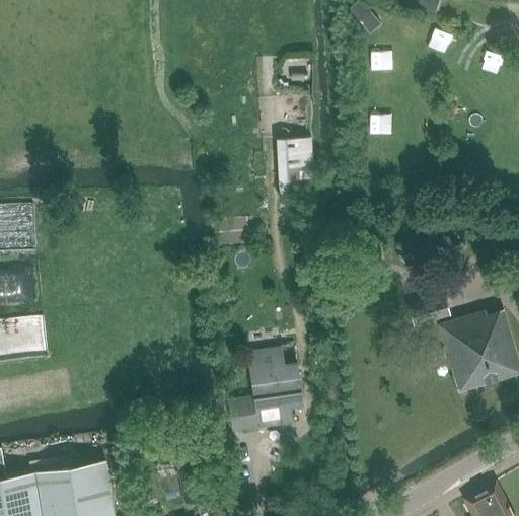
[(350,10),(371,35),(382,25),(361,0),(350,10)]
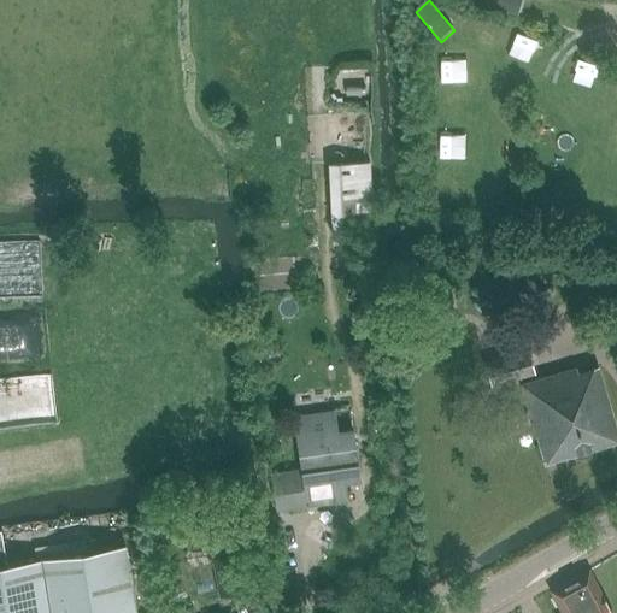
[(516,16),(510,36),(529,42),(535,22),(516,16)]
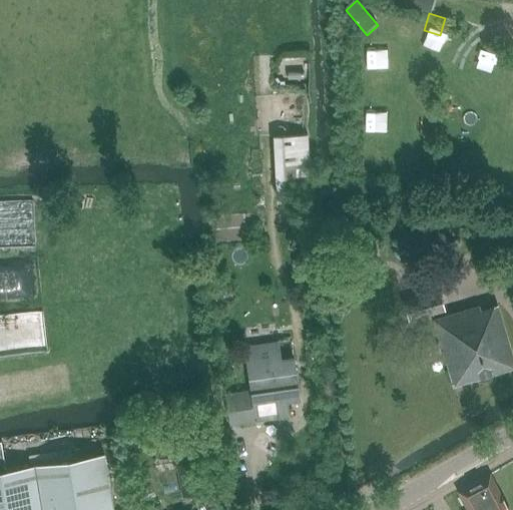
[(480,34),(476,54),(493,57),(497,38),(480,34)]
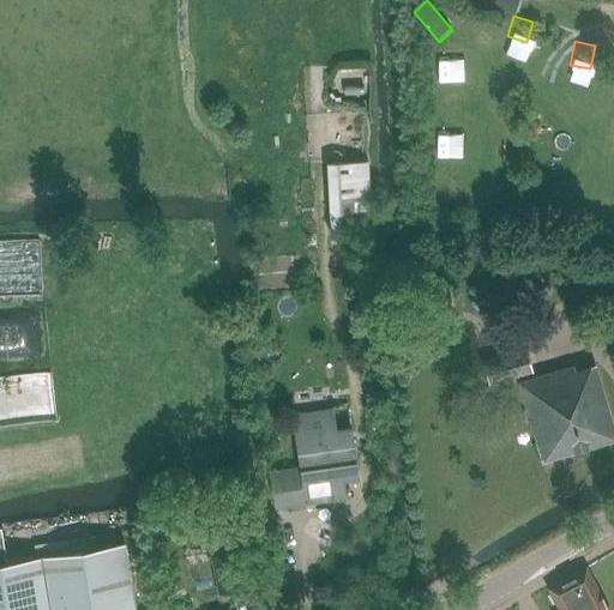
[(434,55),(434,73),(453,73),(453,55),(434,55)]
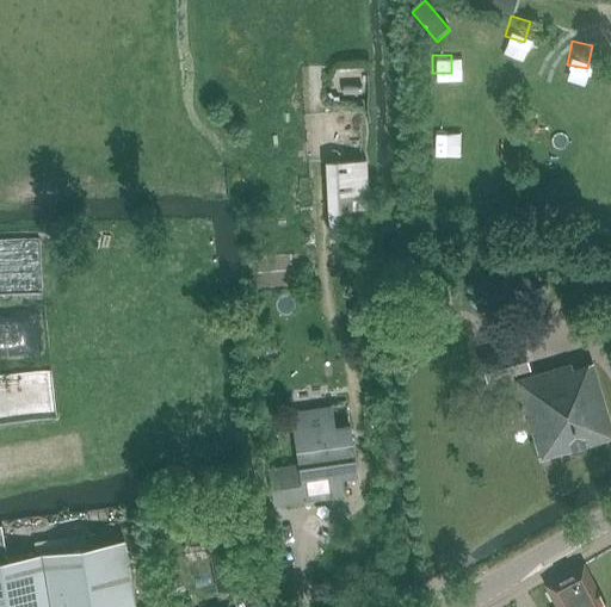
[(458,153),(458,135),(437,134),(437,153),(458,153)]
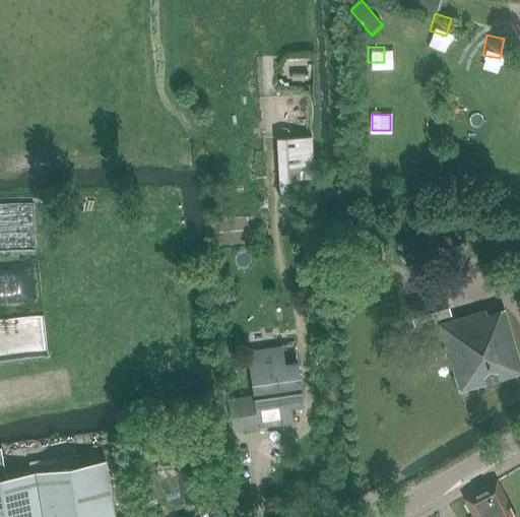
[(279,203),(316,200),(313,138),(276,140),(279,203)]
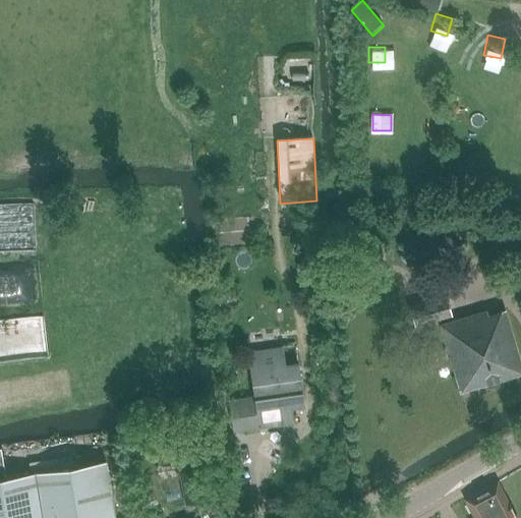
[(0,237),(37,236),(36,195),(0,196),(0,237)]
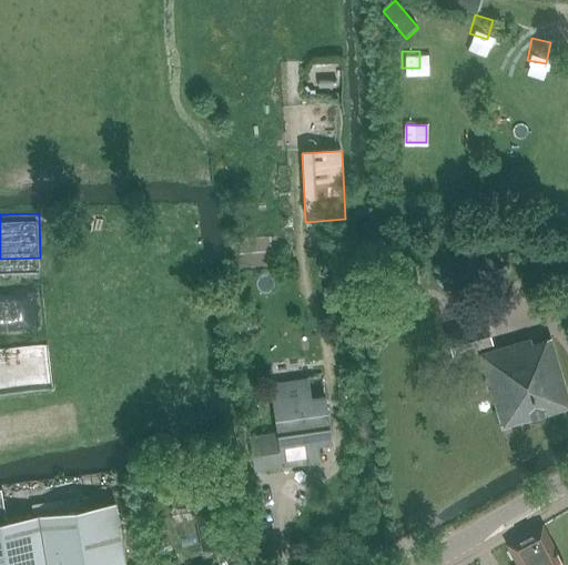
[(487,323),(450,335),(457,356),(495,344),(487,323)]
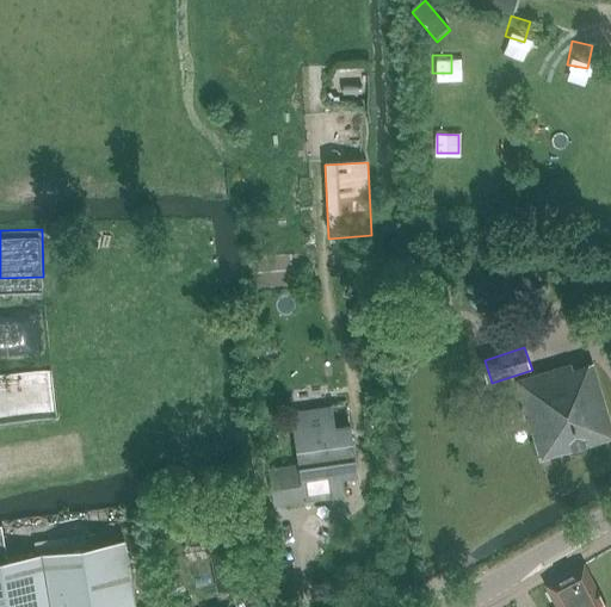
[(539,462),(610,440),(610,428),(592,366),(573,372),(571,367),(517,384),(539,462)]
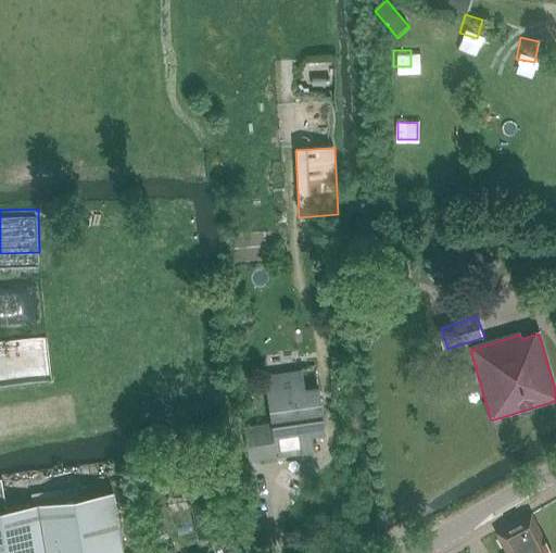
[(264,379),(269,412),(272,427),(244,431),(249,464),(314,454),(312,438),(325,436),(318,390),(304,392),(302,374),(264,379)]
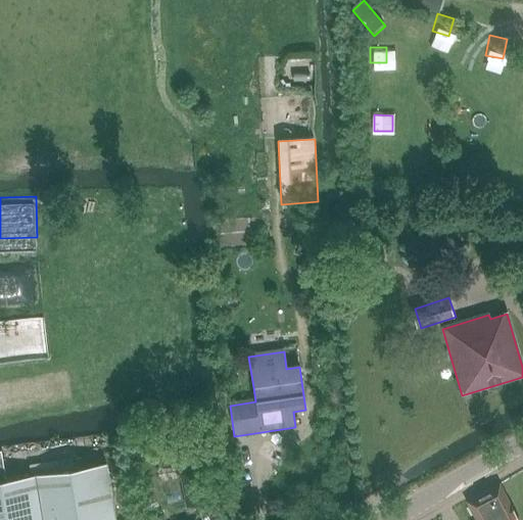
[(186,510),(209,507),(198,437),(175,441),(186,510)]
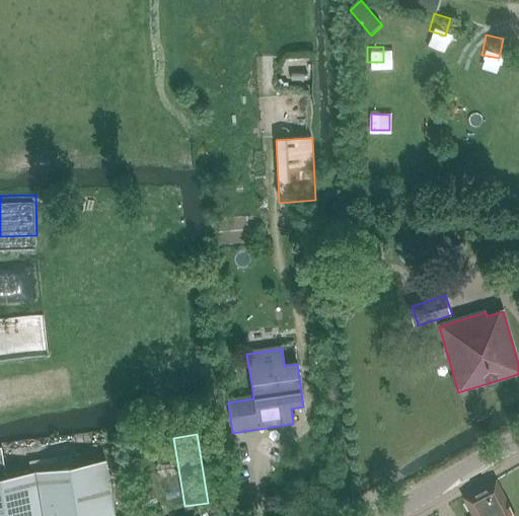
[(2,448),(0,448),(0,515),(44,515),(38,472),(6,477),(2,448)]
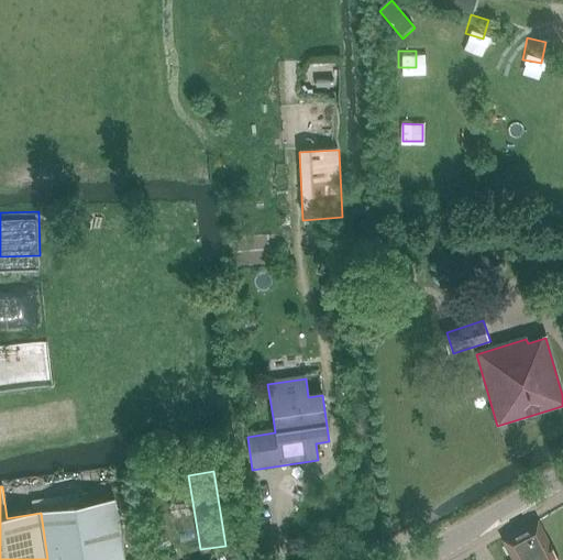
[(123,559),(113,501),(41,513),(47,559),(123,559)]
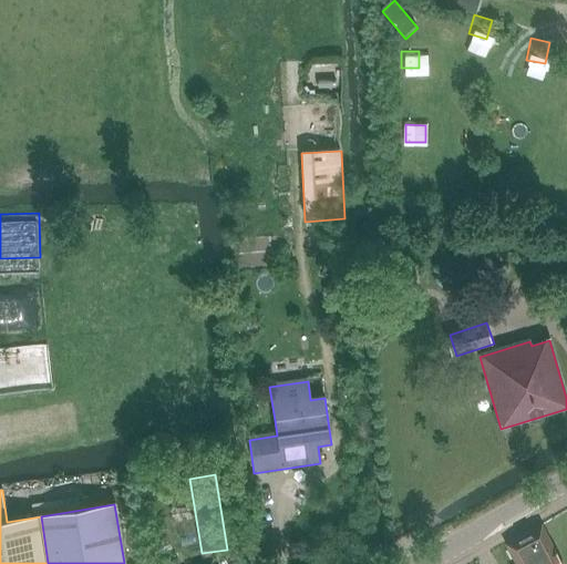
[(560,563),(542,527),(506,546),(515,563),(560,563)]
